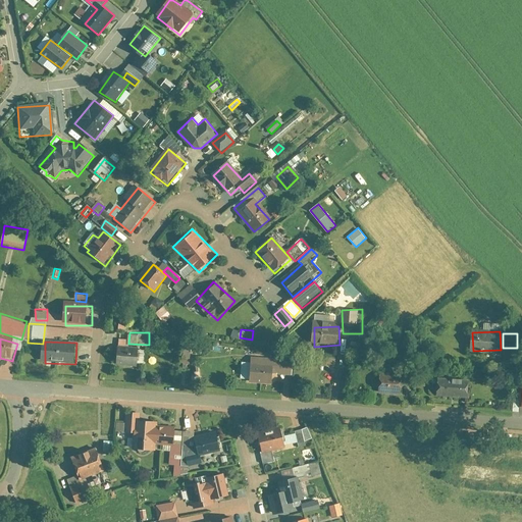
[(186,343),(184,358),(192,359),(194,344),(186,343)]
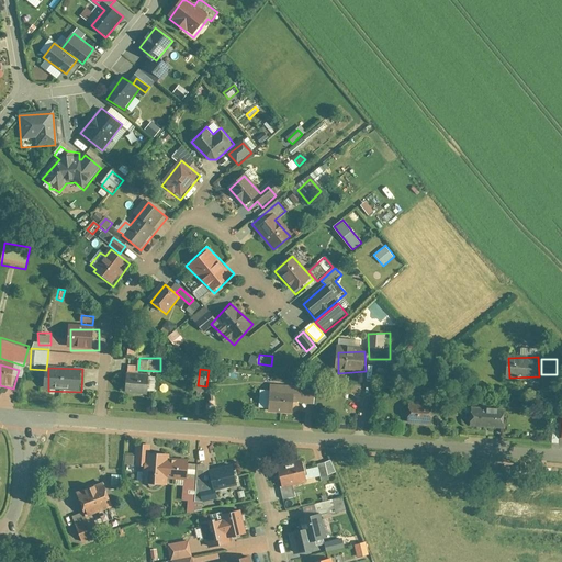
[(126,372),(126,395),(154,395),(153,372),(126,372)]
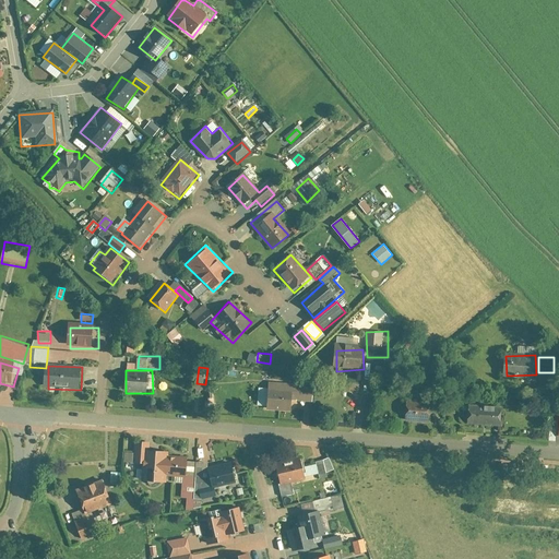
[(296,387),(268,387),(268,409),(296,409),(296,387)]
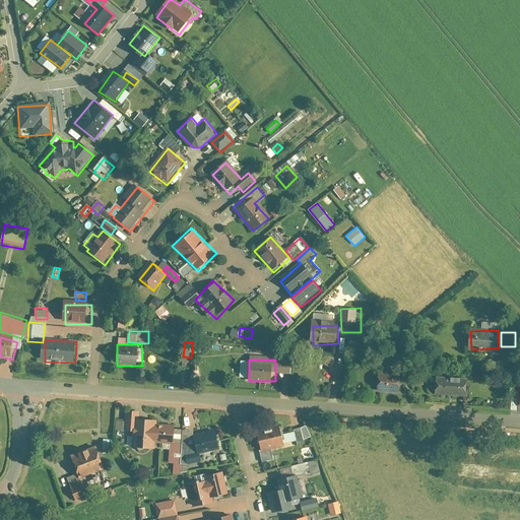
[(276,363),(277,376),(294,376),(294,362),(276,363)]
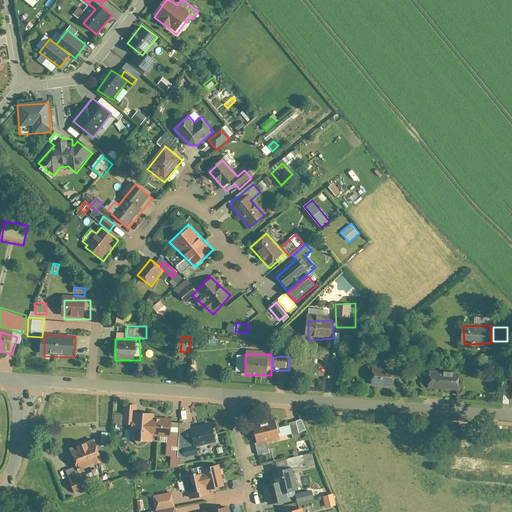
[(372,368),(372,387),(396,387),(396,368),(372,368)]
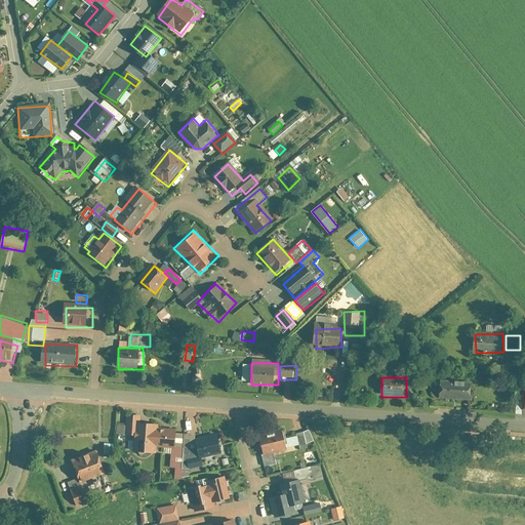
[(442,379),(441,399),(471,400),(472,381),(442,379)]
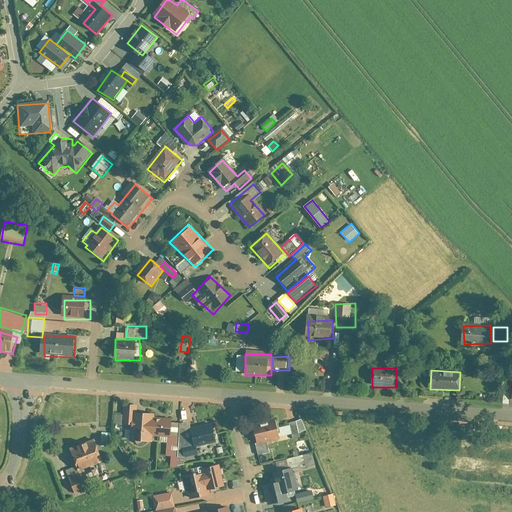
[(122,425),(132,425),(132,442),(150,442),(150,438),(171,438),(171,418),(150,418),(150,413),(138,413),(138,404),(122,404),(122,425)]
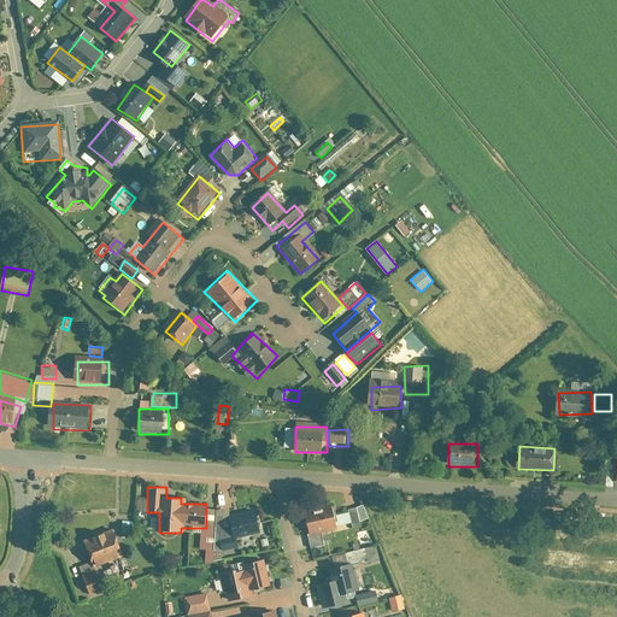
[(307,509),(311,538),(342,533),(339,505),(307,509)]
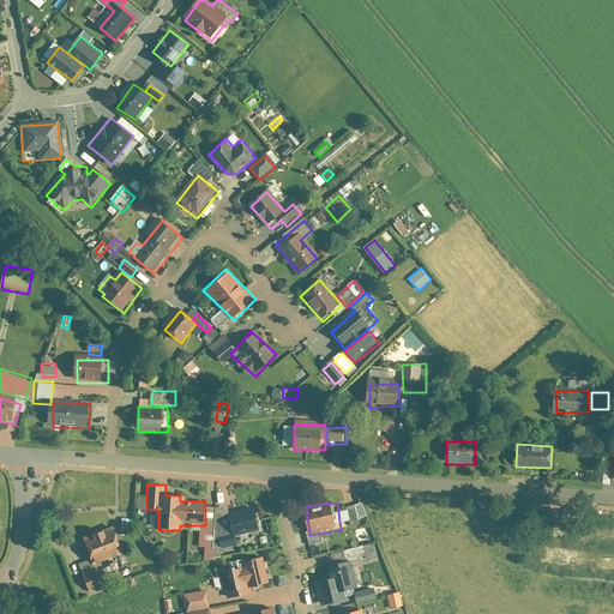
[(210,506),(210,527),(230,527),(230,506),(210,506)]
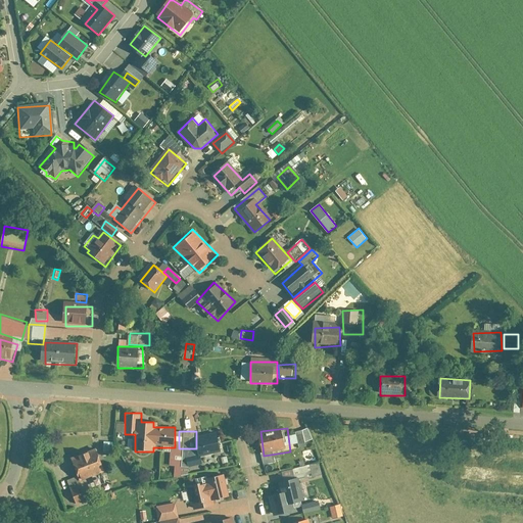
[(294,433),(296,448),(307,447),(305,432),(294,433)]
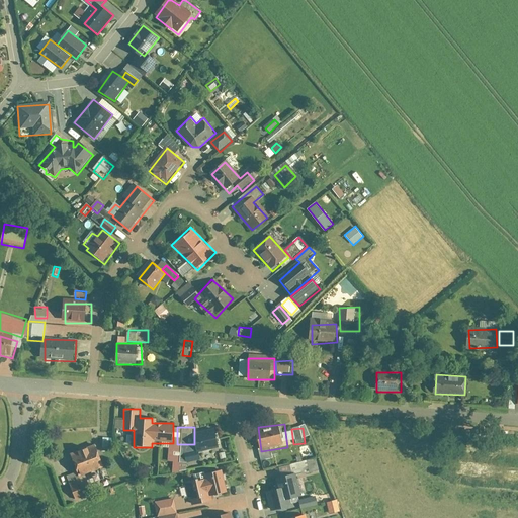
[(196,430),(197,451),(221,450),(220,429),(196,430)]
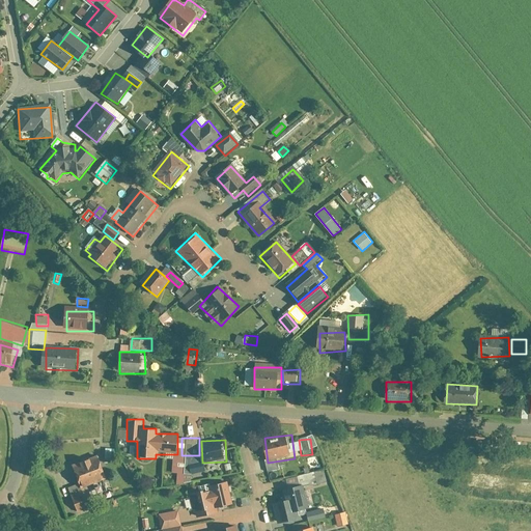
[(74,465),(82,488),(108,480),(101,455),(74,465)]
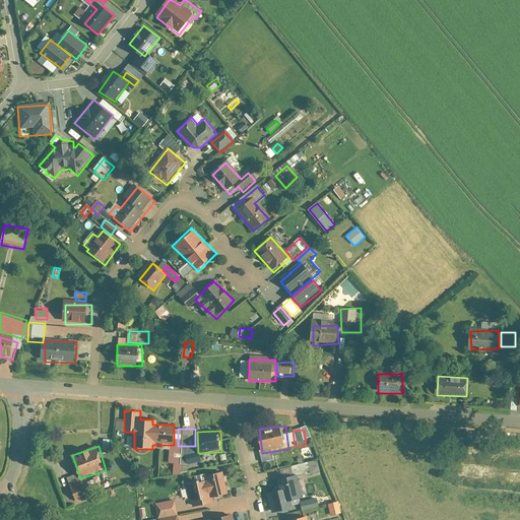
[(186,458),(187,468),(203,466),(202,457),(186,458)]
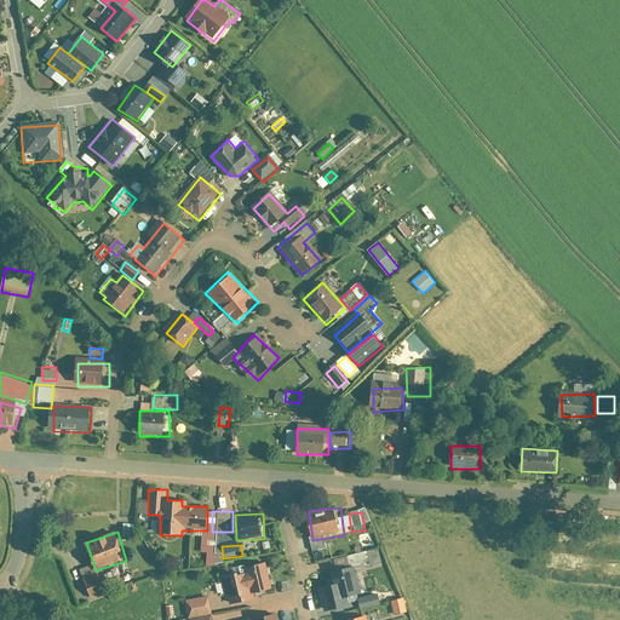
[(354,554),(355,569),(380,567),(379,551),(354,554)]
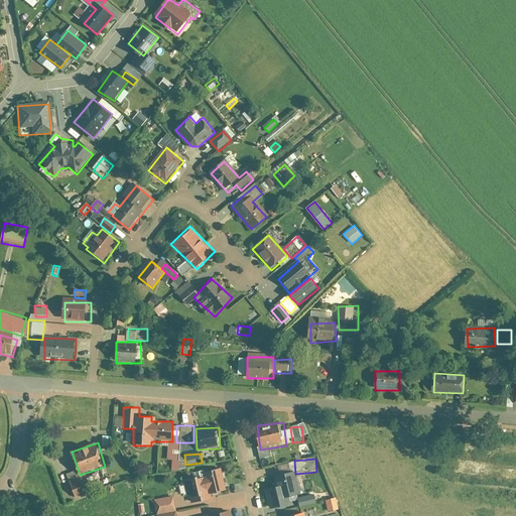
[(207,472),(211,494),(230,491),(226,469),(207,472)]
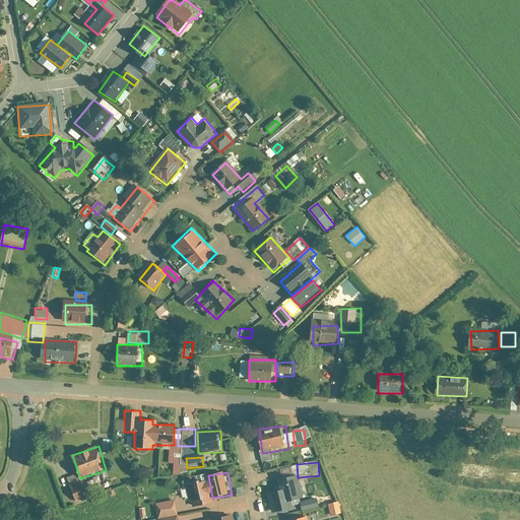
[(267,494),(271,514),(291,510),(289,500),(301,498),(297,475),(280,478),(282,491),(267,494)]
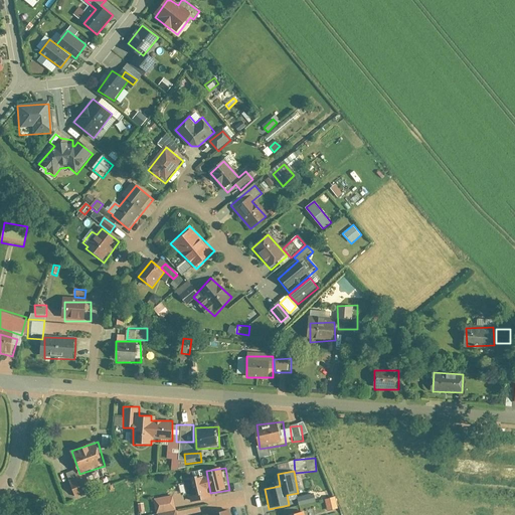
[(176,481),(179,503),(206,499),(203,476),(176,481)]
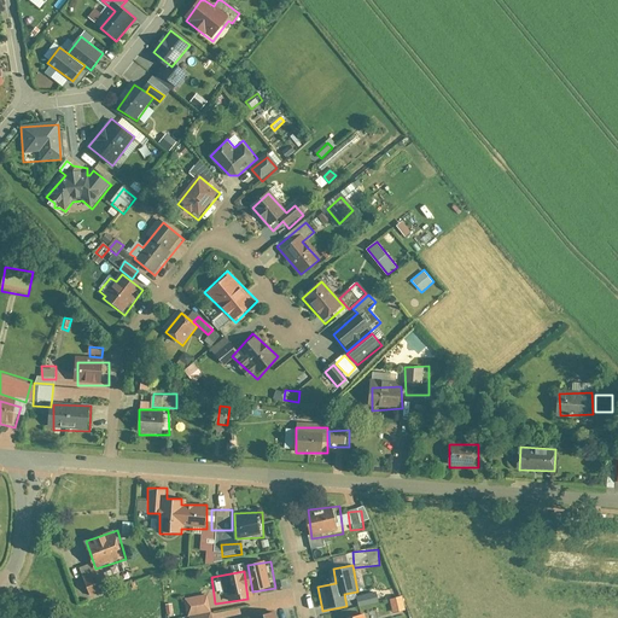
[(89,579),(93,595),(111,590),(108,575),(89,579)]
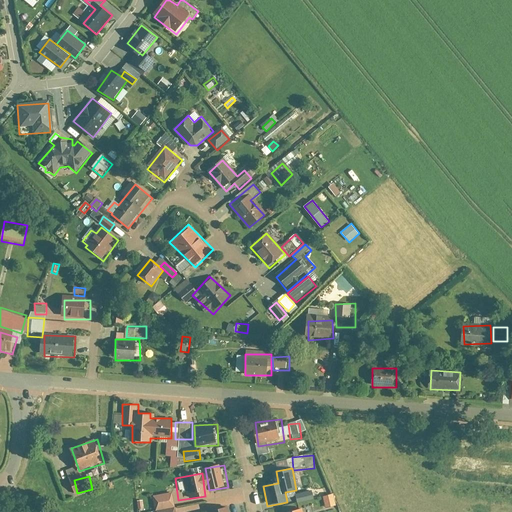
[(297,494),(299,502),(313,499),(311,491),(297,494)]
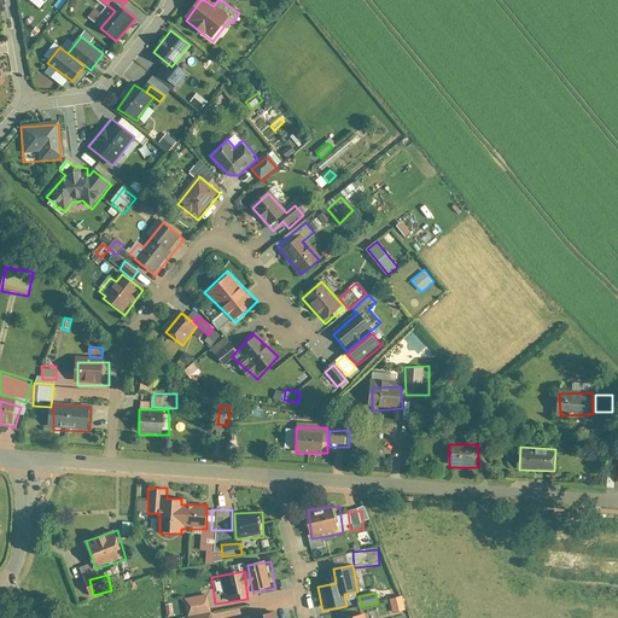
[(187,598),(188,616),(210,613),(209,596),(187,598)]
